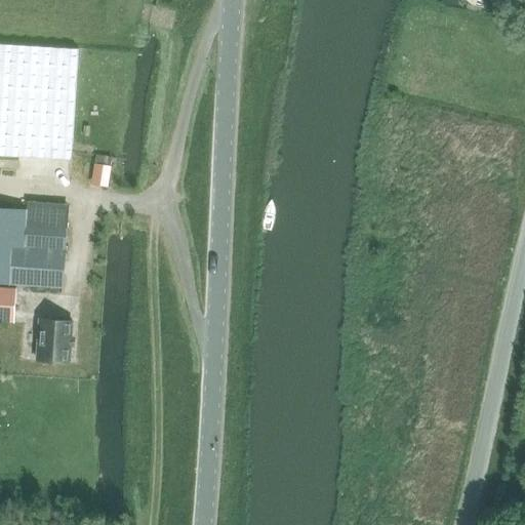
[(0,44),(0,155),(71,160),(77,49),(0,44)]
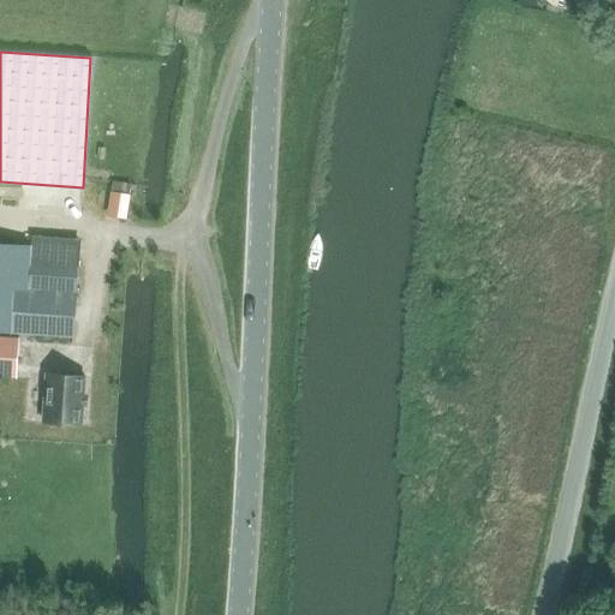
[(131,186),(114,183),(109,210),(127,214),(131,186)]
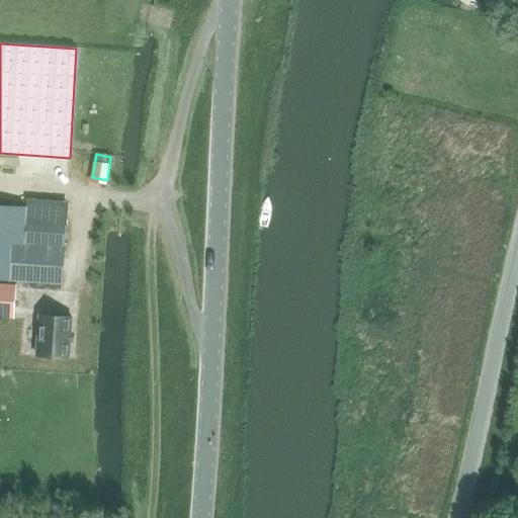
[(0,204),(0,280),(21,282),(63,284),(68,200),(27,197),(26,206),(0,204)]
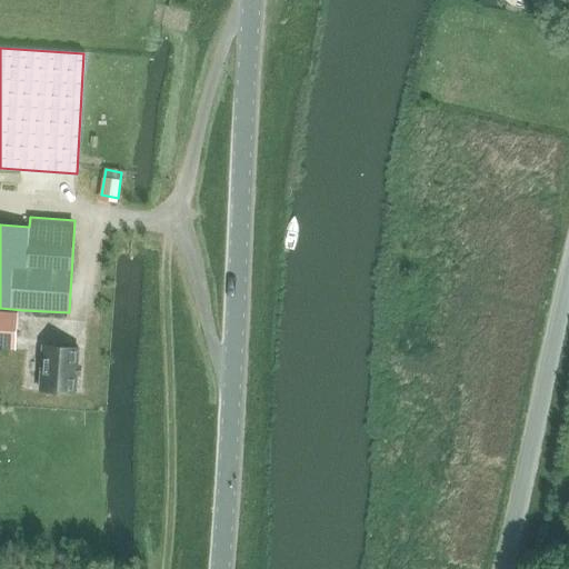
[(0,310),(0,348),(16,350),(18,312),(0,310)]
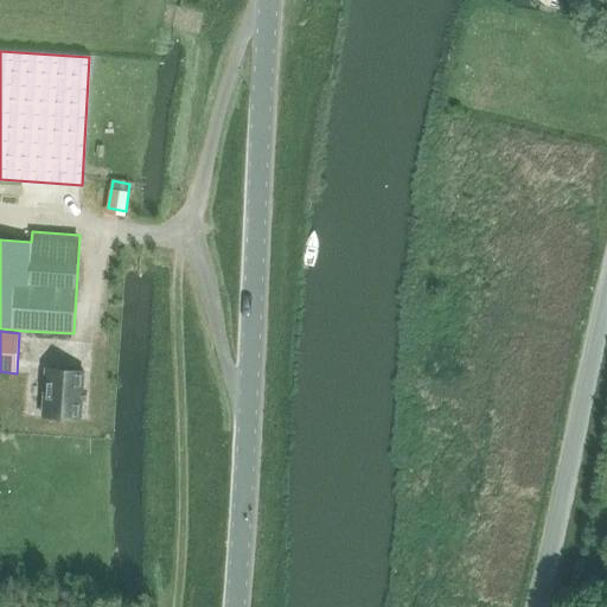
[(46,370),(44,417),(82,420),(84,372),(46,370)]
